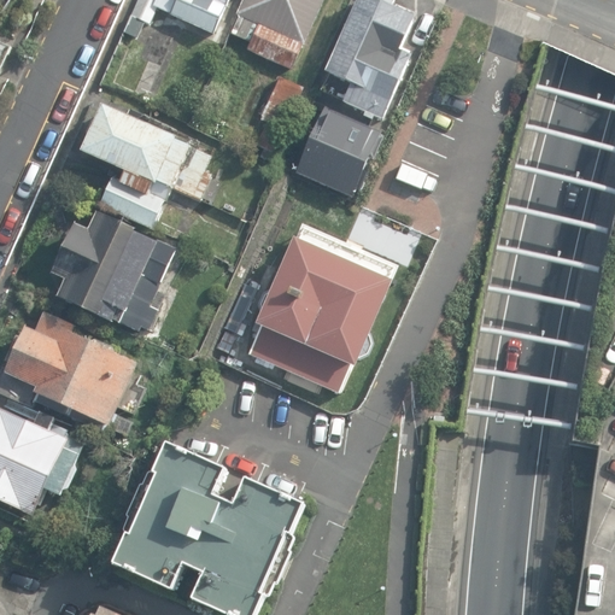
[(152,5),(153,0),(135,0),(123,30),(136,37),(144,21),(150,23),(157,7),(152,5)]
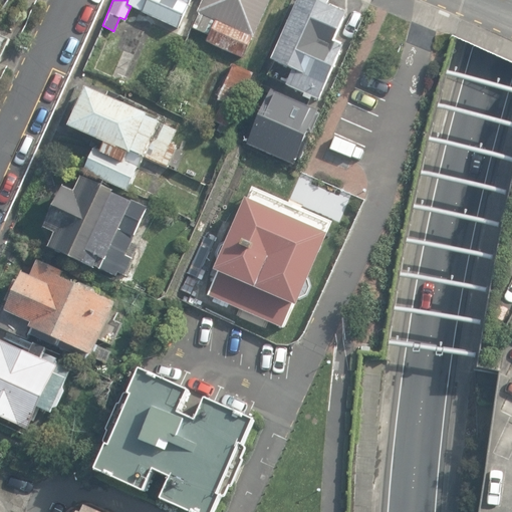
[(128,0),(126,4),(131,6),(176,27),(188,0),(128,0)]
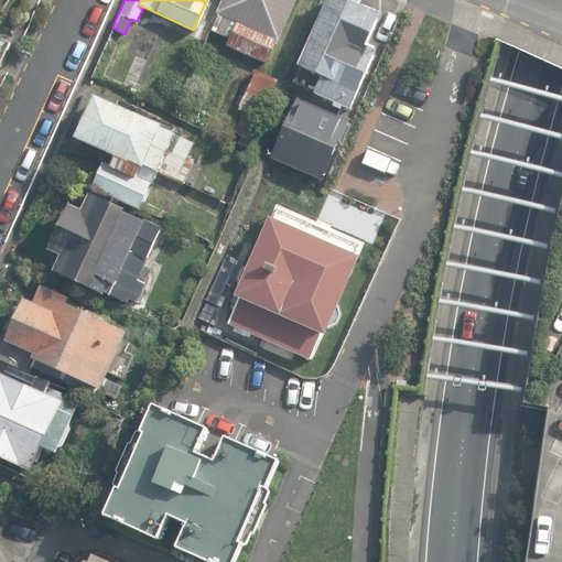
[(219,0),(214,12),(216,13),(209,30),(227,38),(224,44),(266,63),(293,0),(219,0)]
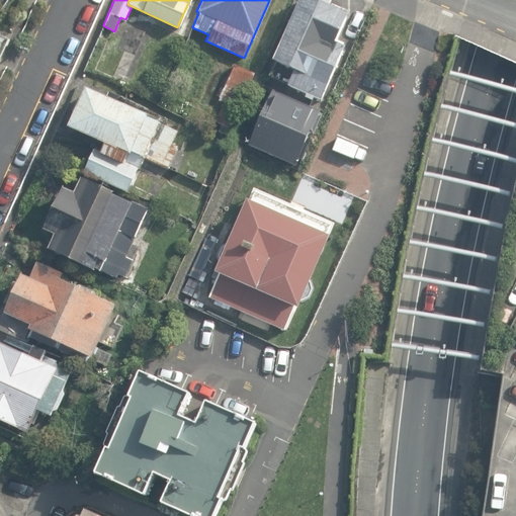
[(297,0),(272,59),(295,69),(288,85),(306,92),(305,95),(312,98),(313,96),(323,100),(346,46),(344,45),(345,41),(338,38),(350,11),(330,2),(331,0),(297,0)]
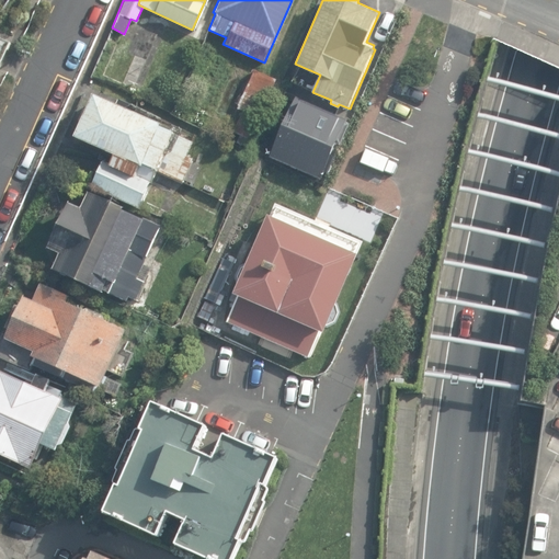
[(252,138),(278,80),(253,68),(235,107),(241,111),(232,129),(252,138)]
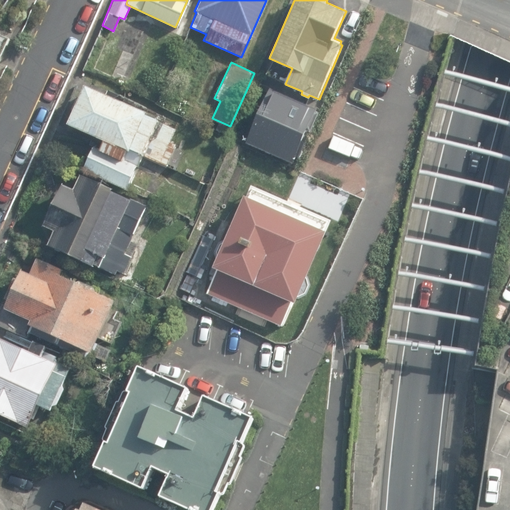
[(319,109),(259,83),(254,94),(264,98),(245,142),(294,165),(319,109)]
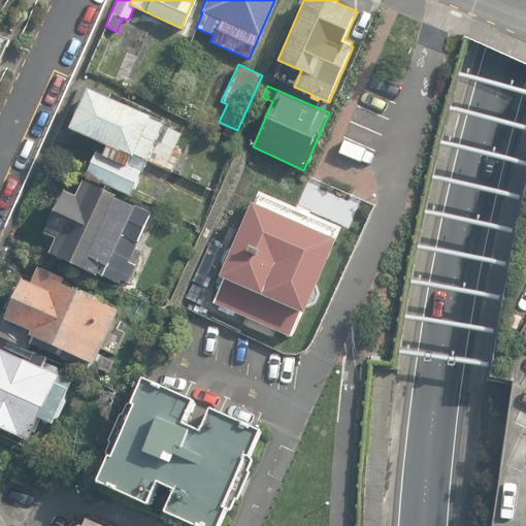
[(152,116),(87,88),(68,128),(100,142),(95,152),(86,173),(85,175),(132,197),(133,195),(148,160),(172,170),(182,149),(175,146),(182,132),(151,119),(152,116)]
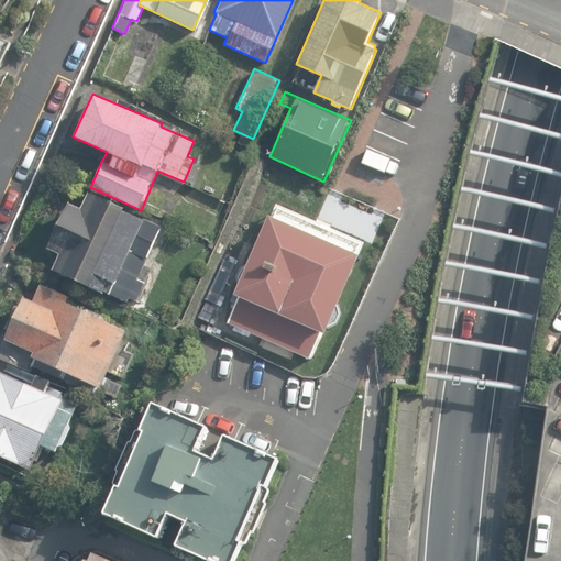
[(80,207),(66,200),(44,248),(58,254),(51,270),(102,294),(103,293),(109,295),(110,293),(127,300),(129,297),(136,300),(145,283),(136,278),(161,228),(123,210),(124,208),(87,191),(80,207)]
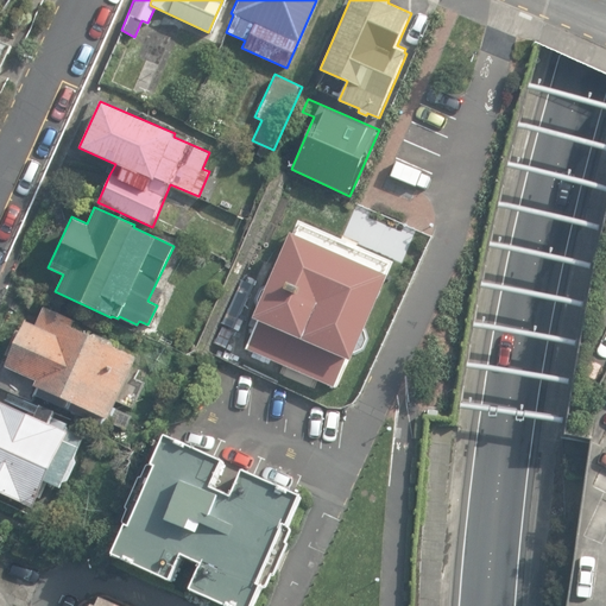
[(395,262),(297,219),(253,319),(257,320),(245,348),(335,387),(347,360),(349,361),(354,352),(363,347),(366,339),(364,330),(395,262)]
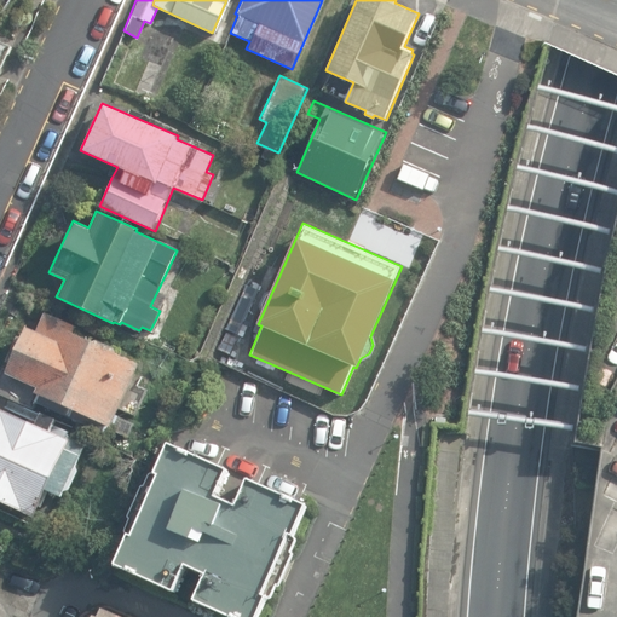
[(142,364),(23,312),(0,364),(0,382),(111,432),(142,364)]
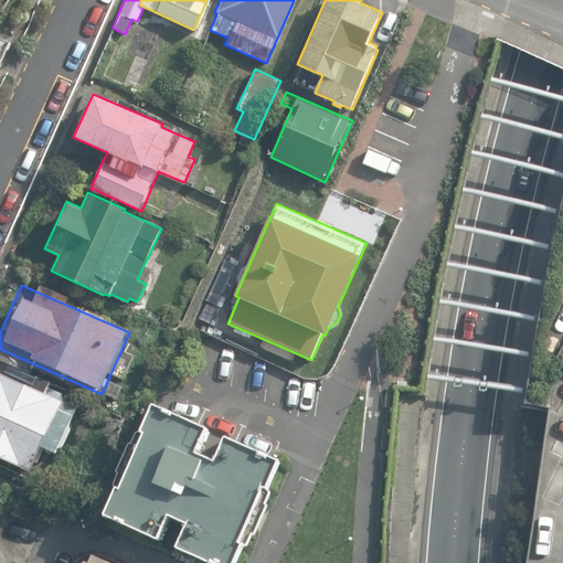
[(73,401),(0,371),(0,446),(46,466),(73,401)]
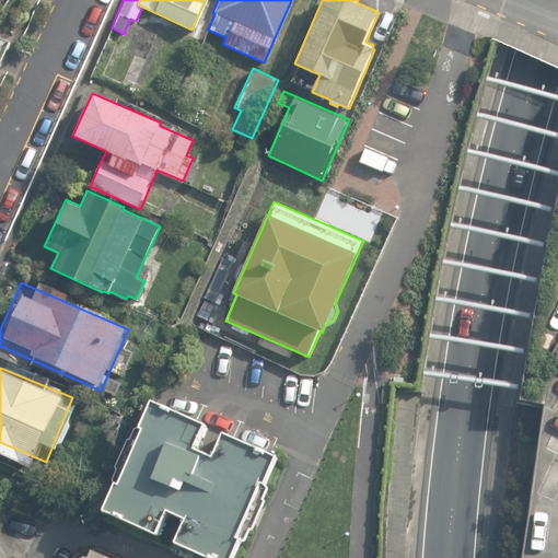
[(242,557),(285,455),(153,394),(104,503),(220,557),(242,557)]
